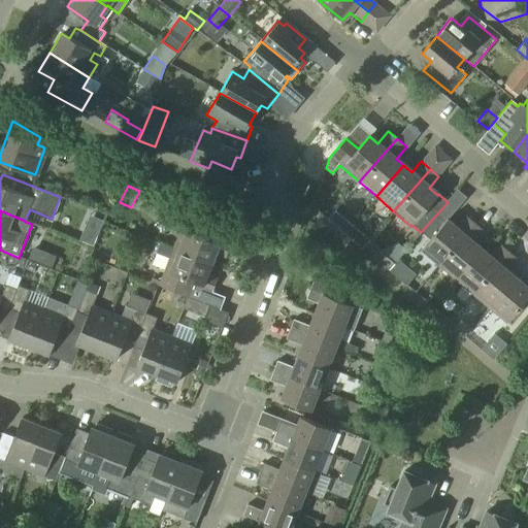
[(437,266),(474,223),(465,216),(455,227),(446,220),(447,219),(438,212),(421,232),(429,239),(419,252),(437,266)]
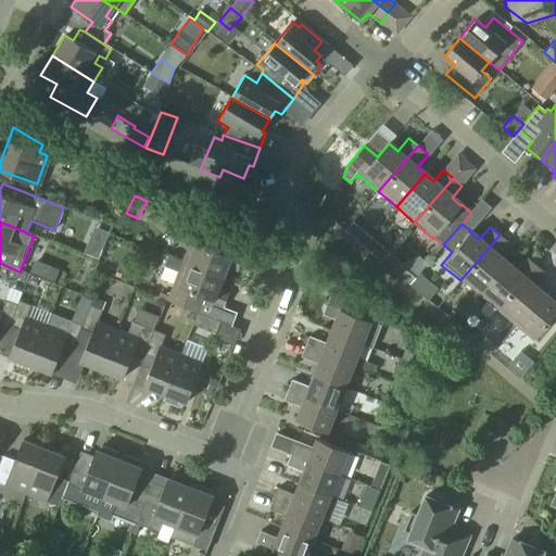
[(362,245),(369,237),(359,228),(352,237),(362,245)]
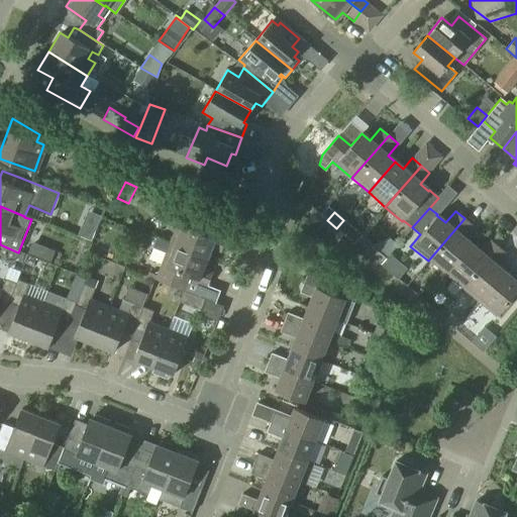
[(444,275),(471,243),(463,237),(474,225),(464,218),(428,261),(444,275)]
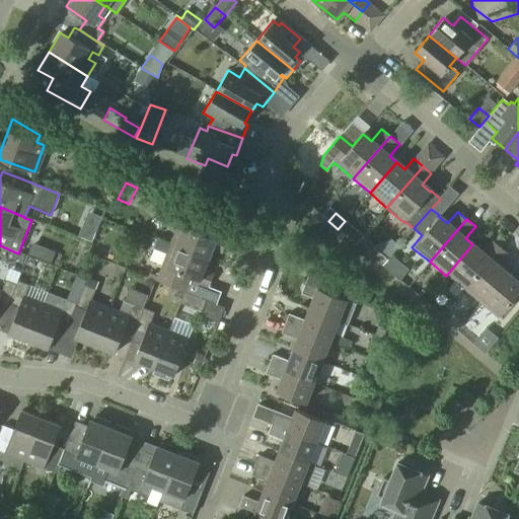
[(215,238),(182,226),(177,224),(169,245),(207,260),(210,250),(220,254),(225,241),(215,237),(215,238)]
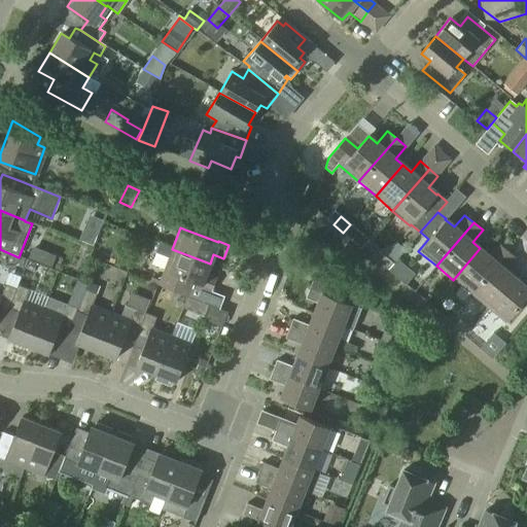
[(94,246),(98,235),(84,230),(79,240),(94,246)]
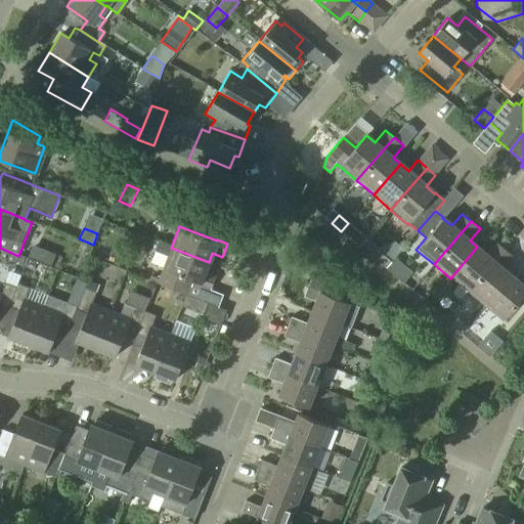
[(209,262),(171,248),(159,243),(155,252),(167,257),(159,279),(150,276),(148,280),(185,295),(191,280),(201,284),(199,288),(209,292),(214,277),(205,273),(209,262)]
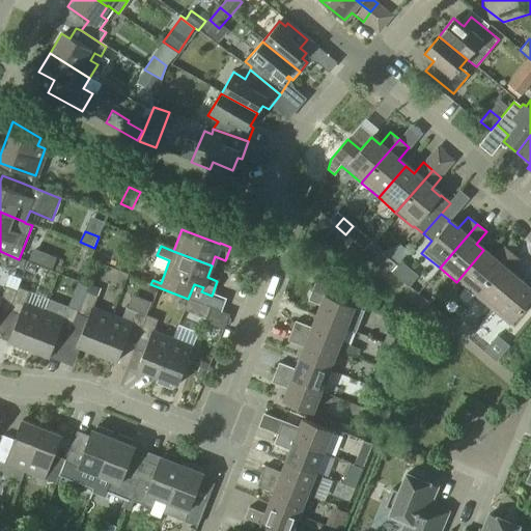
[(474,296),(510,252),(502,246),(493,257),(483,250),(456,282),(474,296)]
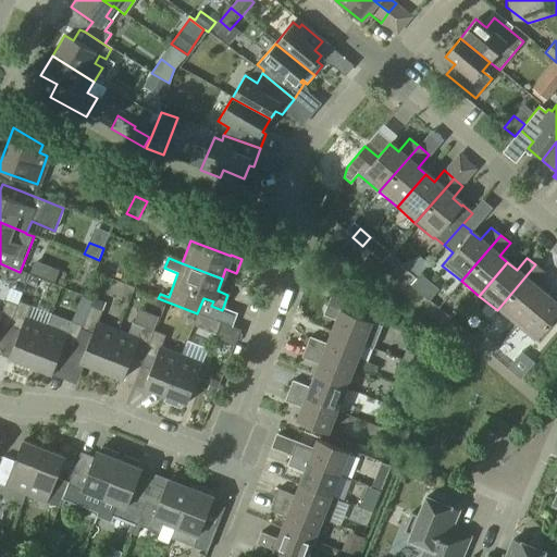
[(515,325),(543,292),(535,286),(546,273),(535,264),(497,310),(515,325)]
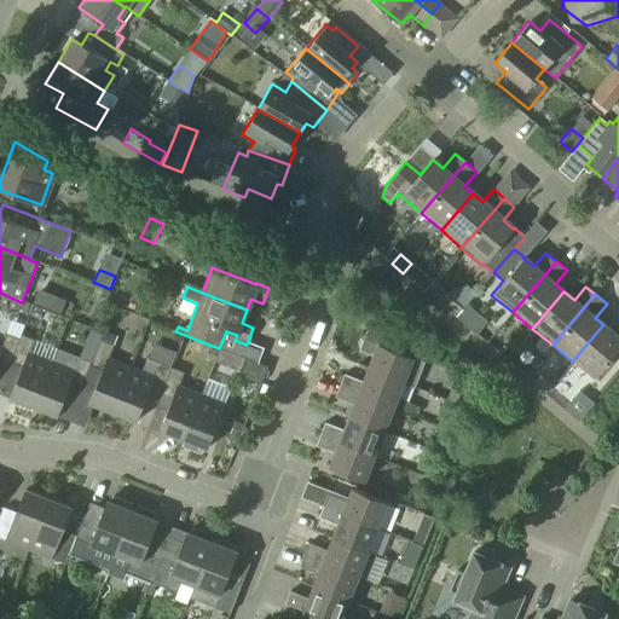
[(55,301),(41,296),(38,306),(51,311),(55,301)]
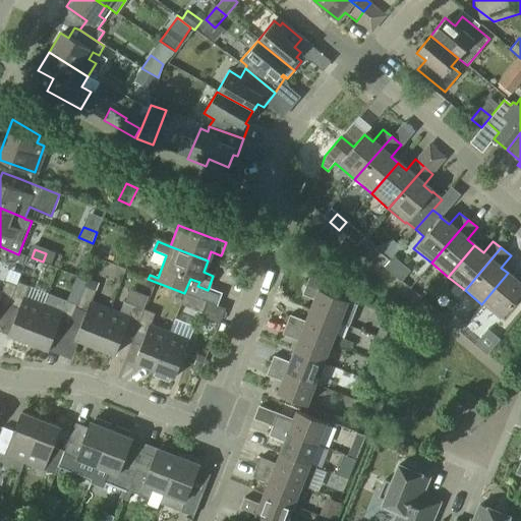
[(508,273),(481,304),(500,320),(520,294),(520,275),(517,281),(508,273)]
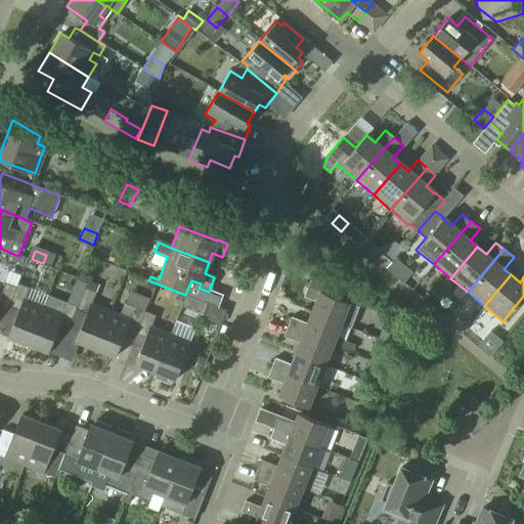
[(16,284),(17,284),(19,279),(9,275),(1,296),(0,295),(0,308),(7,311),(8,306),(9,307),(15,289),(16,284)]
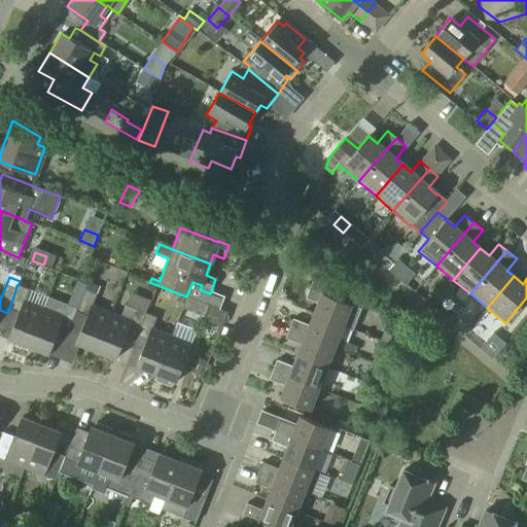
[(97,294),(100,287),(89,282),(88,284),(85,290),(97,294)]
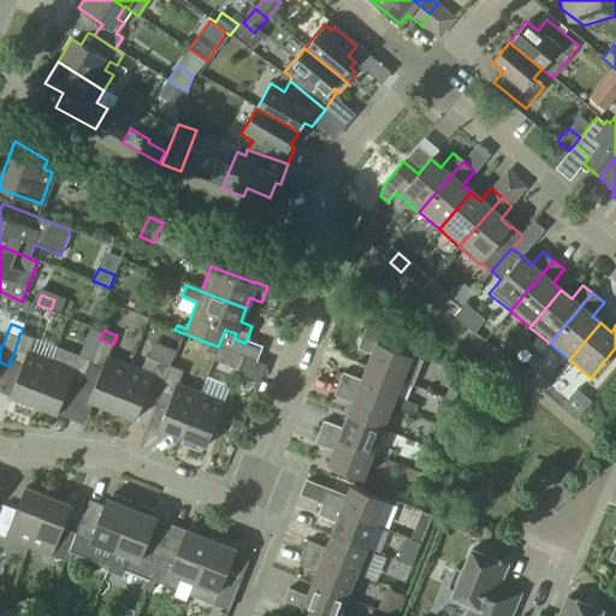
[(369,355),(366,366),(401,381),(413,386),(422,361),(425,354),(415,348),(395,332),(389,349),(374,343),(361,338),(357,349),(369,355)]
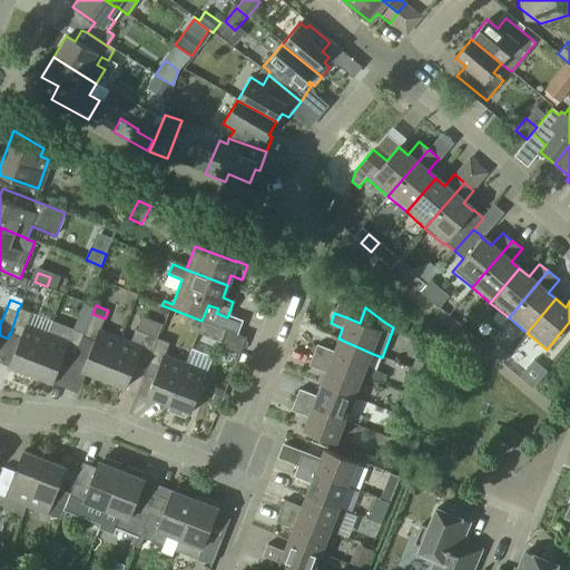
[(8,367),(29,375),(45,335),(50,321),(19,308),(18,308),(17,314),(10,334),(20,337),(8,367)]
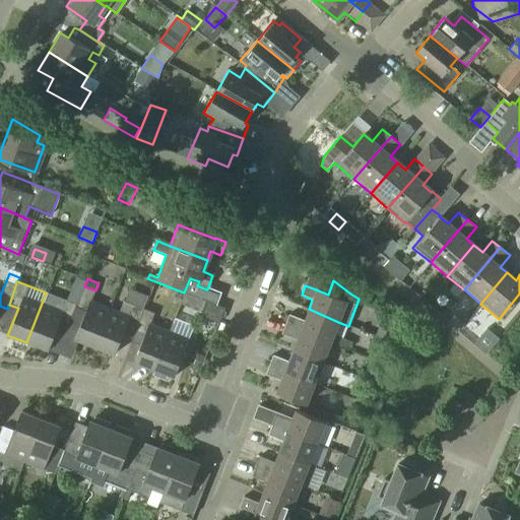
[(94,347),(109,310),(89,303),(95,290),(84,286),(76,305),(76,306),(75,309),(69,328),(77,331),(73,339),(78,340),(94,347)]
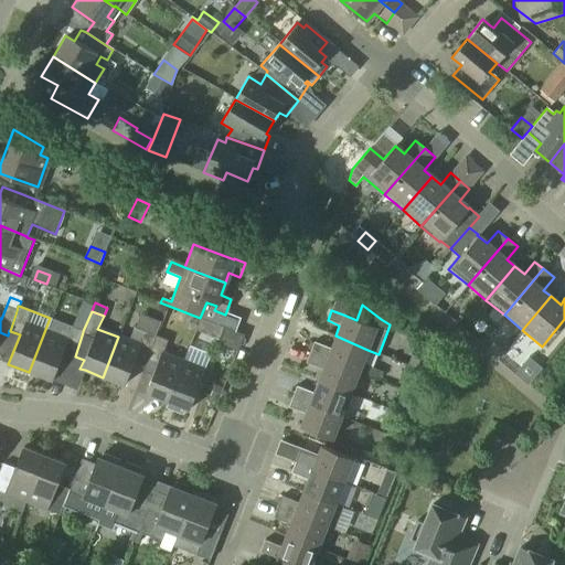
[(145,361),(155,336),(160,322),(141,313),(136,328),(134,328),(128,341),(118,337),(103,377),(124,385),(135,356),(145,361)]
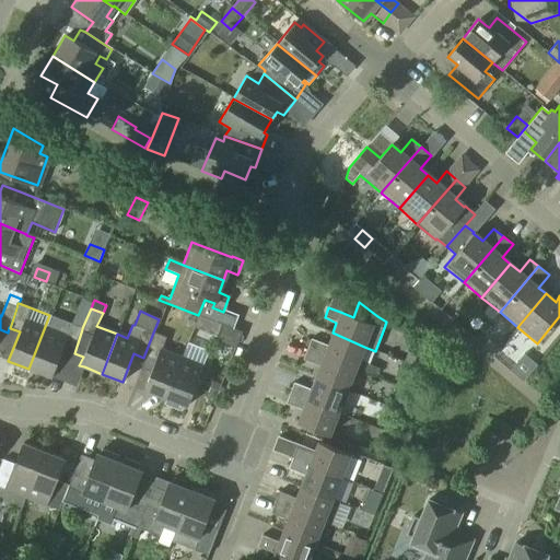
[(217,337),(222,325),(198,316),(194,328),(217,337)]
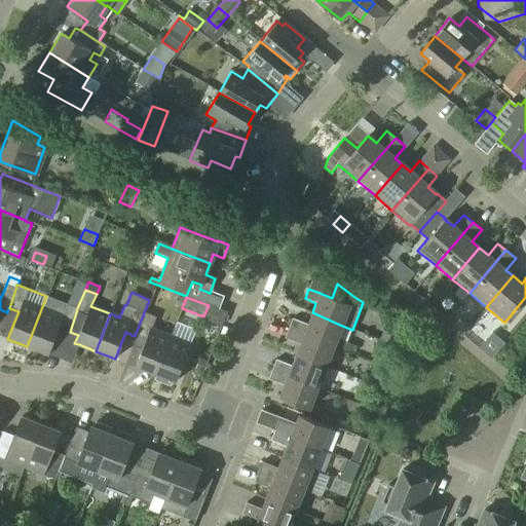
[(77,309),(77,308),(67,304),(63,317),(41,309),(27,346),(47,354),(59,328),(70,332),(76,312),(77,309)]
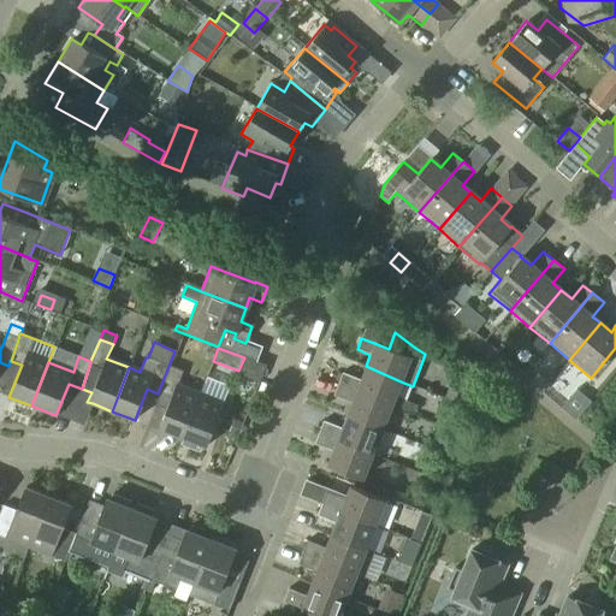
[(182,438),(203,384),(182,375),(183,372),(169,366),(158,394),(171,398),(158,430),(182,438)]
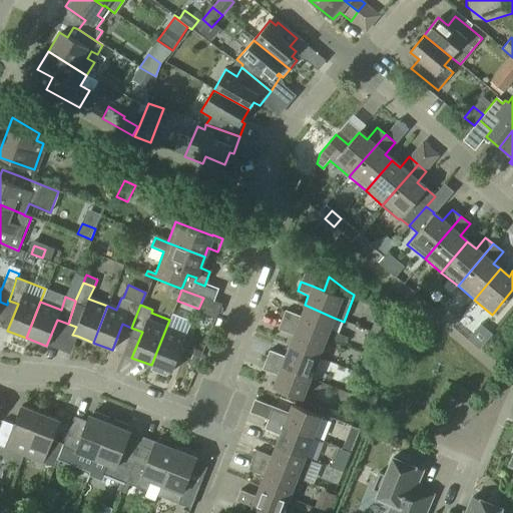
[(285,311),(281,321),(327,338),(334,318),(305,305),(300,317),(285,311)]
